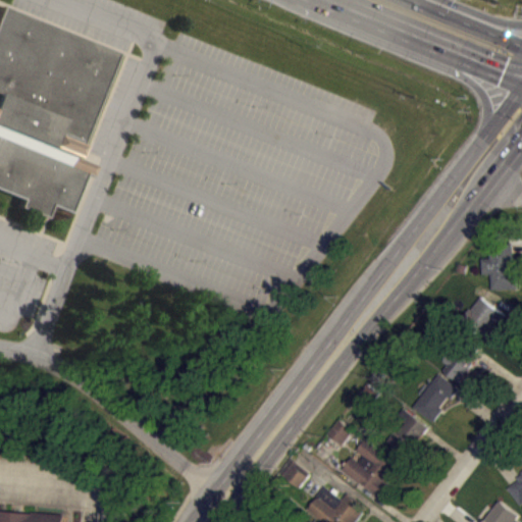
[(0,6),(110,51),(70,154),(96,163),(91,175),(85,172),(70,211),(50,203),(45,216),(18,205),(21,197),(0,189),(0,6)]
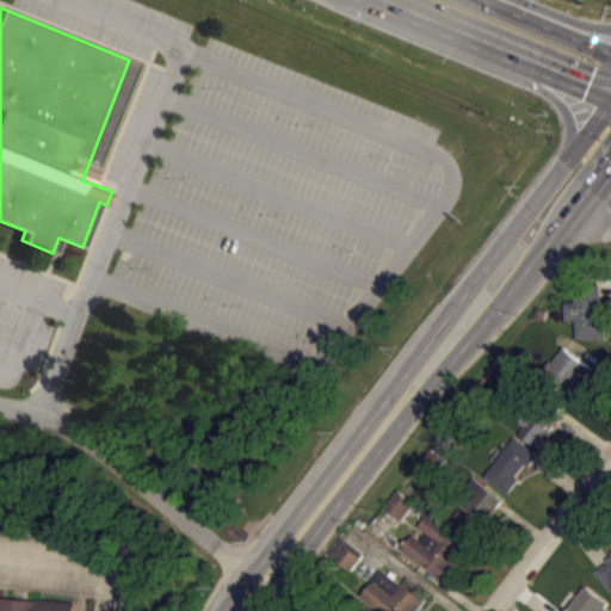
[(599,283),(573,284),(574,301),(565,301),(565,320),(575,319),(575,338),(605,337),(604,312),(599,312),(598,303),(600,302),(600,292),(599,283)]
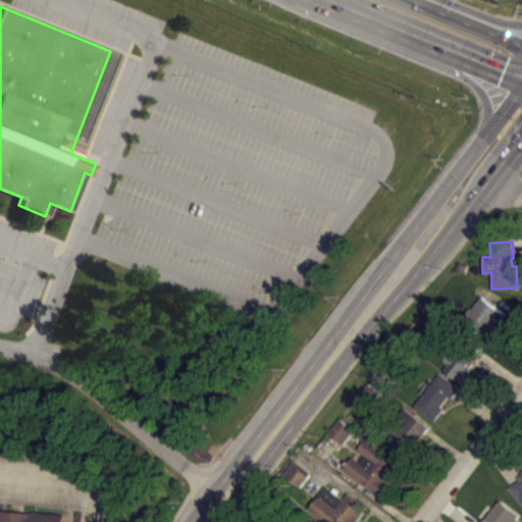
[(506,314),(482,295),(472,308),(470,307),(460,320),(475,331),(477,329),(487,336),(506,314)]
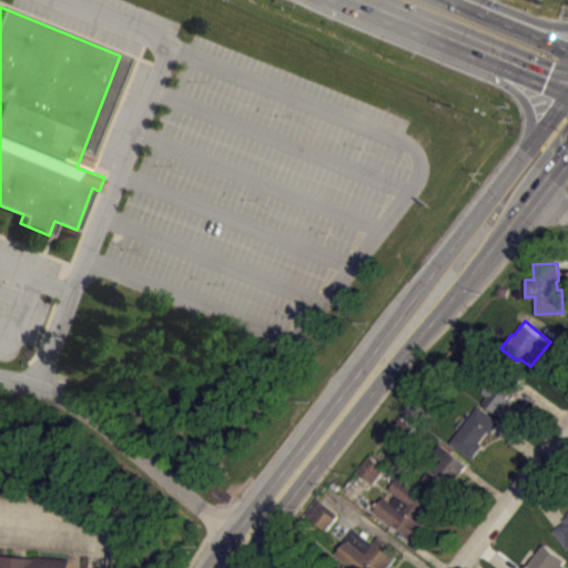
[(484,392),(488,395),(484,402),(503,416),(513,402),(510,399),(516,393),(513,389),(517,384),(521,378),(506,366),(496,379),(498,381),(494,386),(489,383),(484,392)]
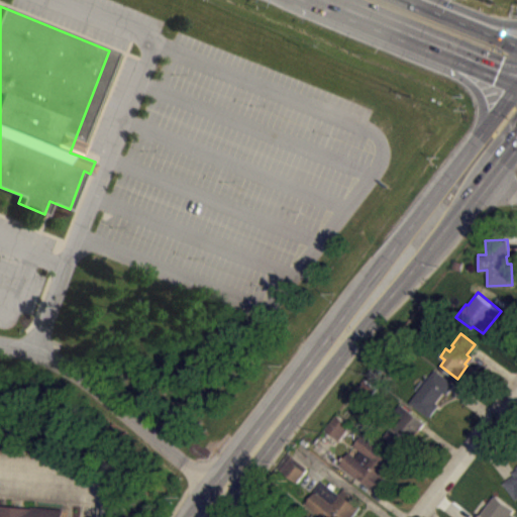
[(444,392),(436,402),(439,404),(430,416),(410,402),(435,369),(454,384),(451,388),(446,394),(444,392)]
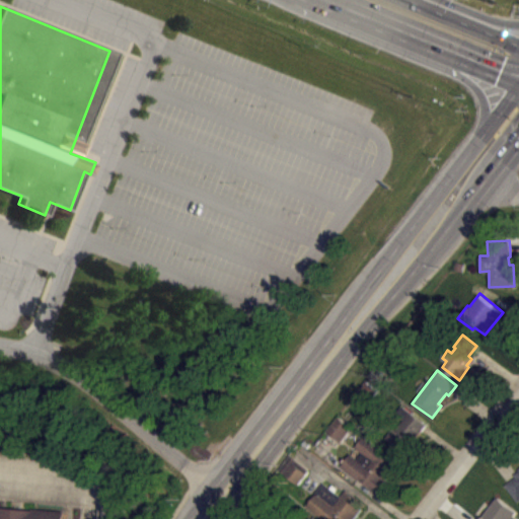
[(378,388),(366,379),(356,392),(368,401),(378,388)]
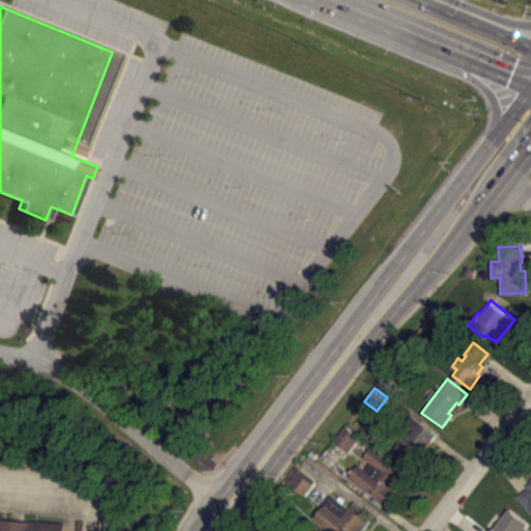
[(437,434),(411,414),(404,421),(413,428),(403,440),(401,438),(395,446),(414,462),(434,438),(437,434)]
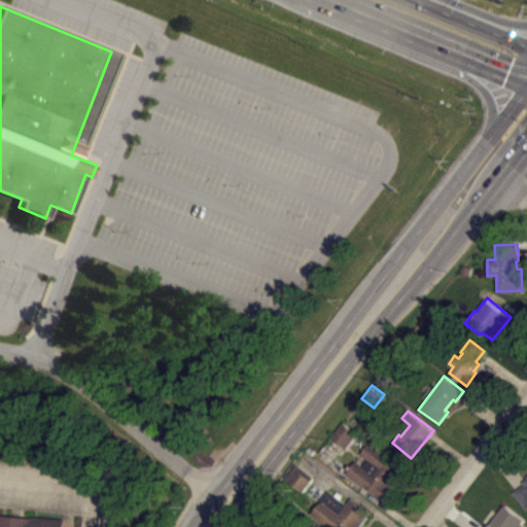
[(357,433),(343,421),(331,435),(339,441),(346,447),(357,433)]
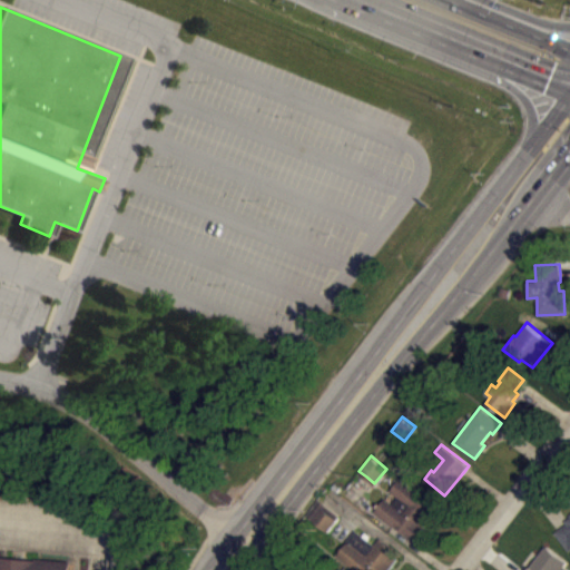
[(400,478),(433,504),(424,517),(426,519),(412,539),(375,511),(385,498),(393,503),(399,495),(391,490),(400,478)]
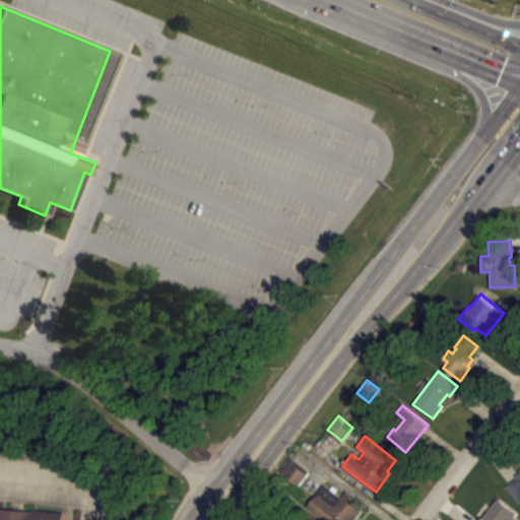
[(309,469),(293,456),(280,470),(299,484),(309,469)]
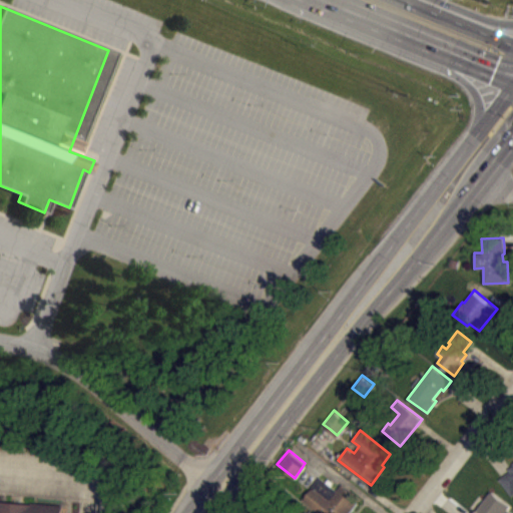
[(499,478),(512,495),(512,494),(512,463),(508,468),(510,470),(505,474),(499,478)]
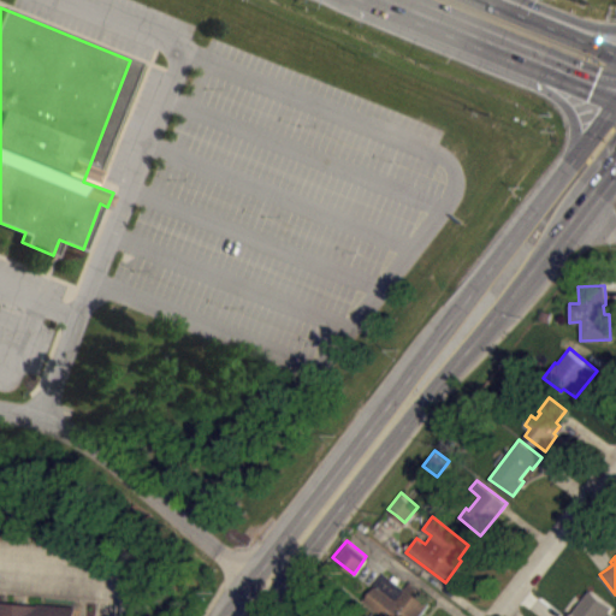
[(412,580),(433,597),(419,615),(384,615),(363,599),(384,572),(406,588),(412,580)]
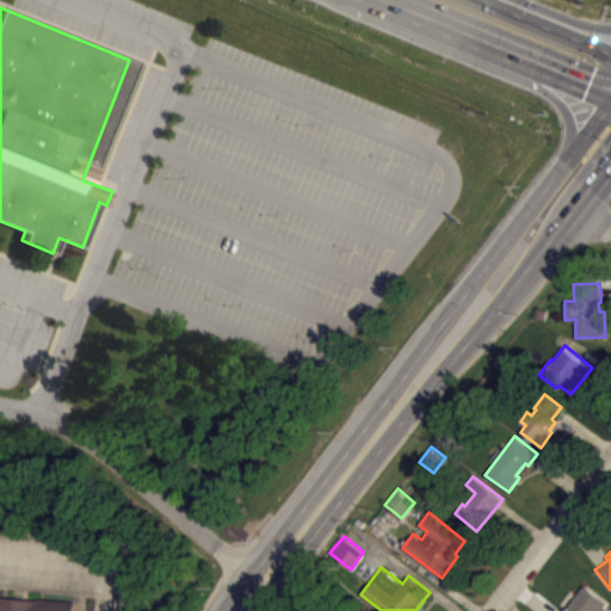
[(610,610),(605,606),(608,602),(585,584),(563,610),(610,610)]
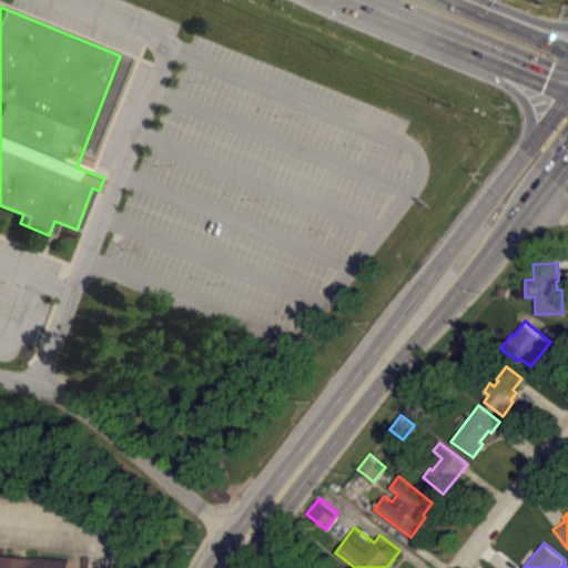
[(0,567),(0,554),(37,557),(37,555),(71,558),(70,567),(0,567)]
